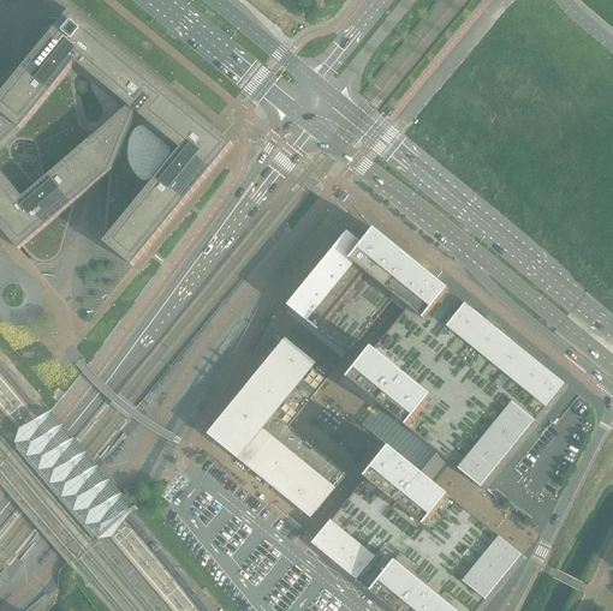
[(232,142),(70,9),(60,21),(58,21),(53,22),(49,23),(46,24),(42,28),(40,30),(29,49),(25,58),(23,61),(22,66),(0,93),(0,226),(17,247),(21,244),(28,253),(31,256),(35,258),(39,259),(43,259),(48,258),(52,257),(54,255),(58,251),(59,247),(73,199),(90,185),(107,171),(103,223),(103,227),(105,231),(106,233),(107,235),(102,240),(131,264),(232,142)]
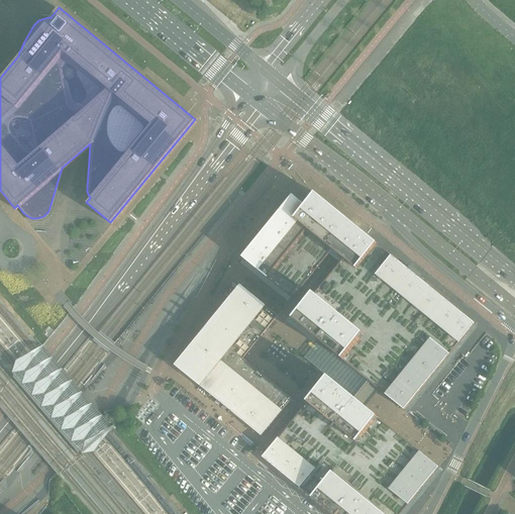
[(473,321),(449,302),(357,227),(313,191),(310,194),(303,203),(291,193),(240,255),(251,265),(252,266),(290,296),(330,247),(336,252),(341,257),(311,293),(291,317),(347,363),(402,408),(473,321)]
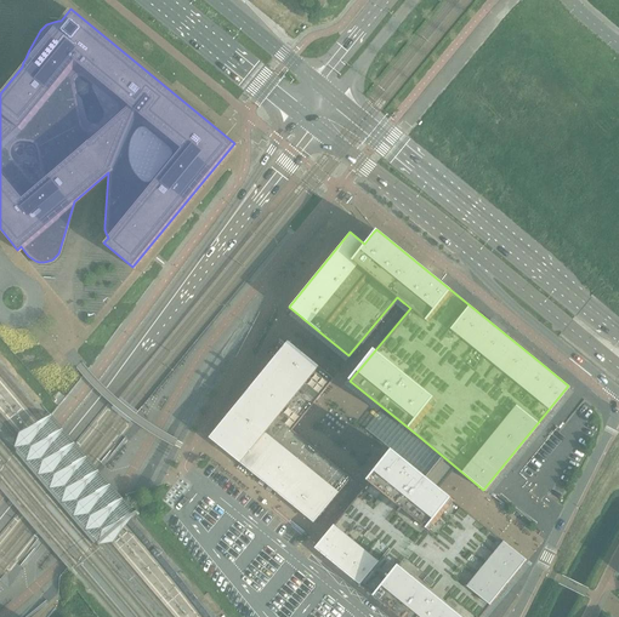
[(348,475),(290,427),(331,376),(287,340),(208,435),(312,520),(316,515),(348,475)]
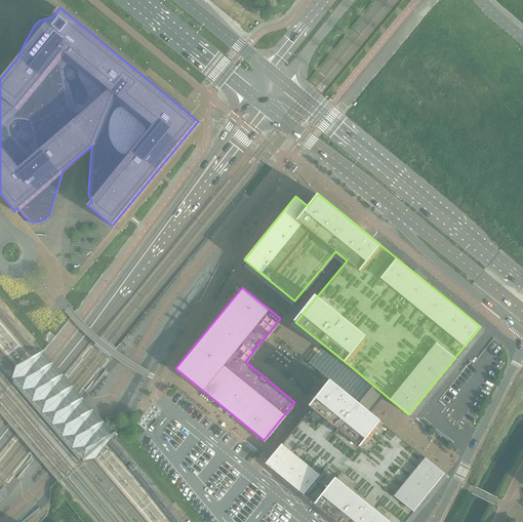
[(85,459),(115,433),(104,419),(41,350),(9,371),(85,459)]
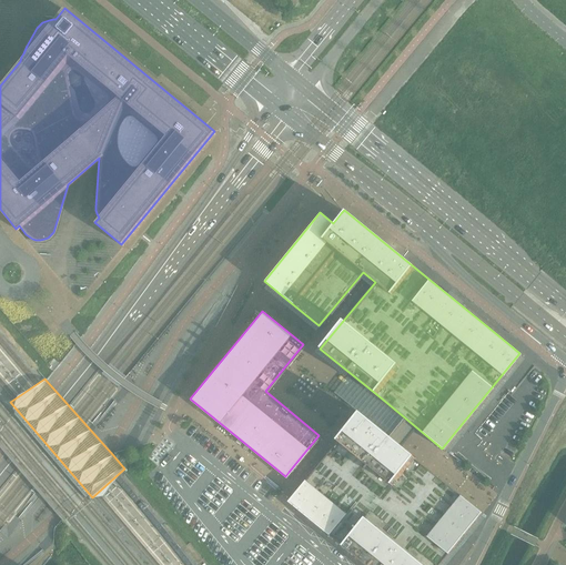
[(435,564),(481,511),(414,456),(359,412),(297,486),(295,488),(286,500),(366,564),(435,564)]
